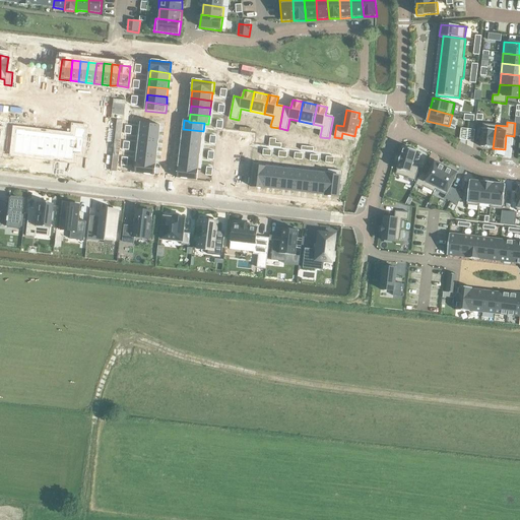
[(141,123),(140,132),(159,134),(160,125),(141,123)]
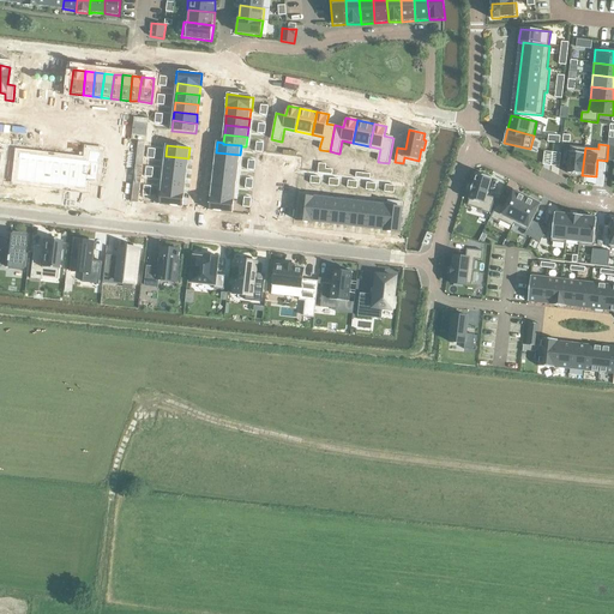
[(571,146),(567,174),(582,175),(585,148),(571,146)]
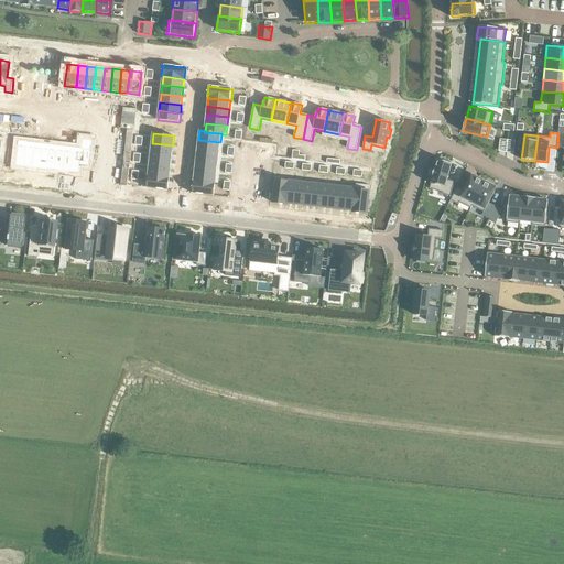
[(17,145),(14,166),(31,167),(46,170),(62,172),(77,173),(78,173),(79,165),(88,166),(91,140),(82,139),(80,152),(64,151),(49,149),(33,147),(17,145)]
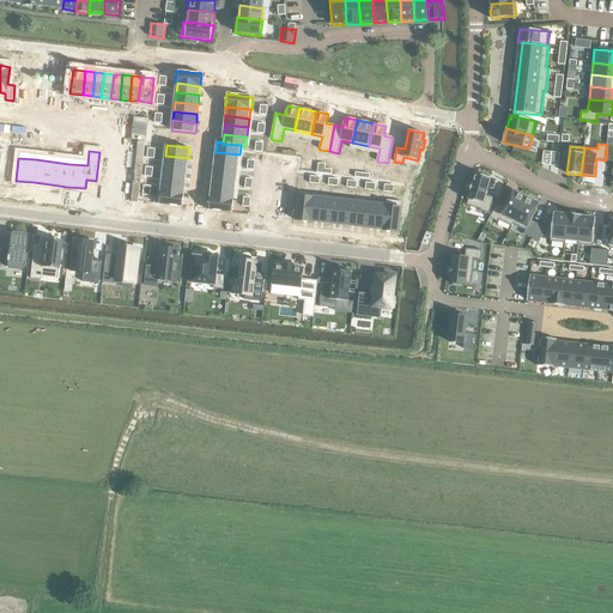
[(216,152),(214,161),(238,164),(240,155),(216,152)]
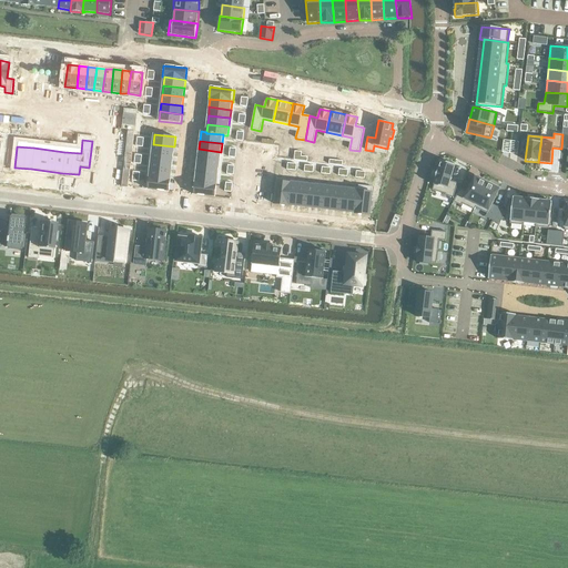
[(153,144),(152,152),(173,155),(174,146),(153,144)]
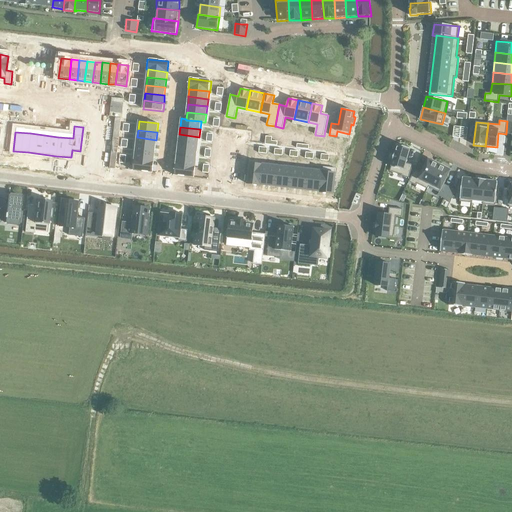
[(179,134),(178,142),(198,144),(199,137),(179,134)]
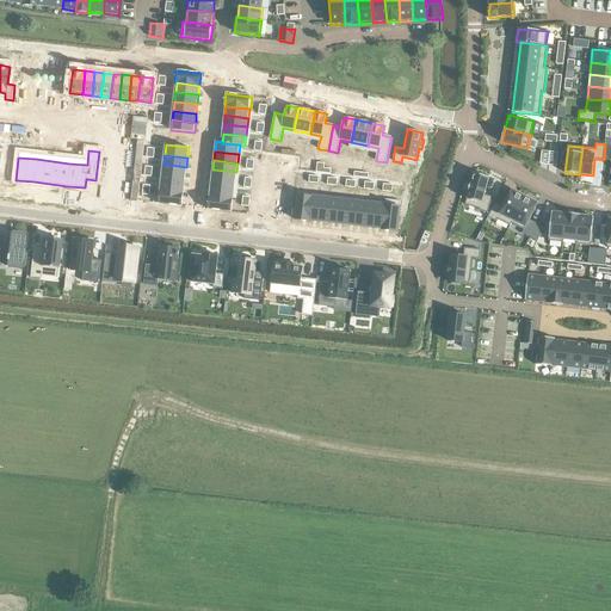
[(164,164),(162,173),(186,176),(186,167),(164,164)]
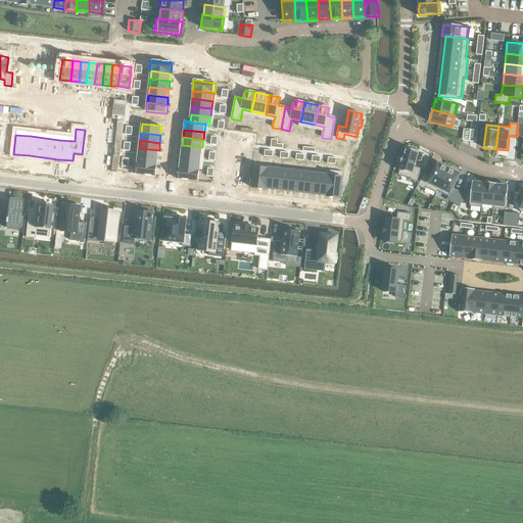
[(182,145),(182,153),(201,155),(202,147),(182,145)]
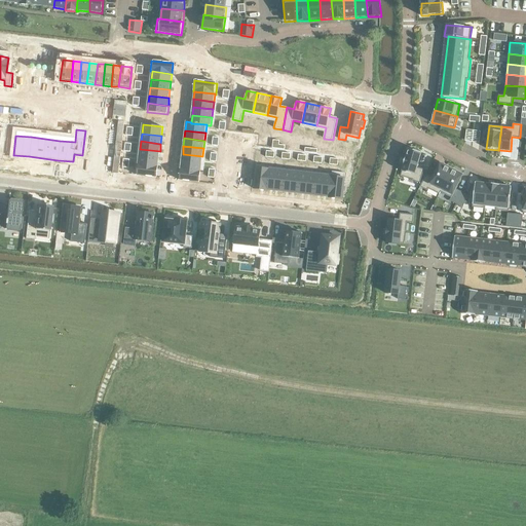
[(140,149),(139,157),(159,159),(160,151),(140,149)]
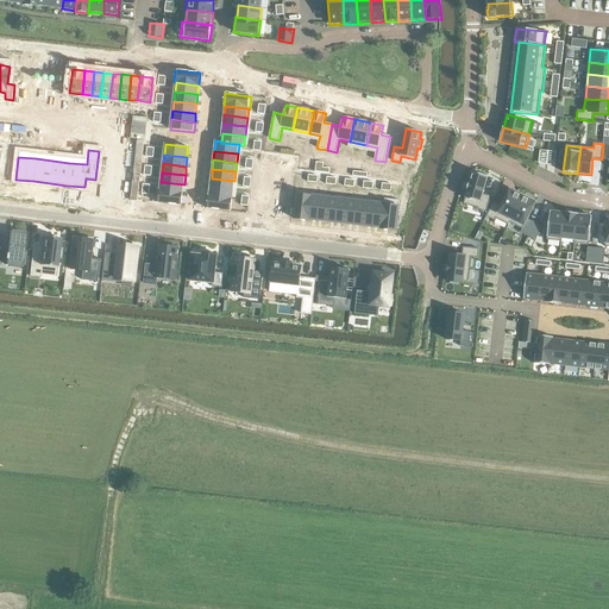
[(465,199),(464,205),(477,208),(477,209),(487,212),(491,196),(483,194),(488,177),(472,173),(465,199)]
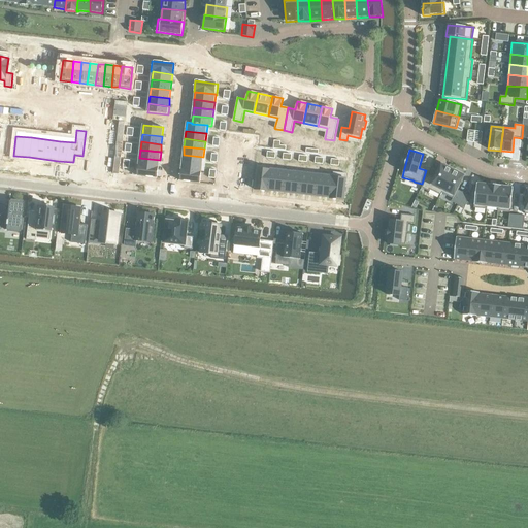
[(184,155),(183,163),(202,165),(203,157),(184,155)]
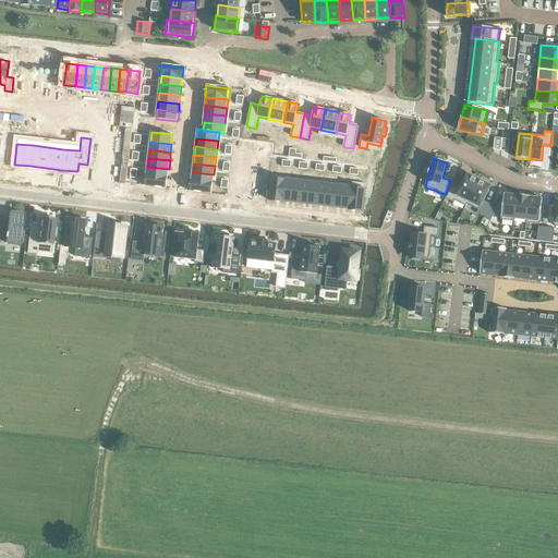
[(147,167),(146,176),(168,178),(169,169),(147,167)]
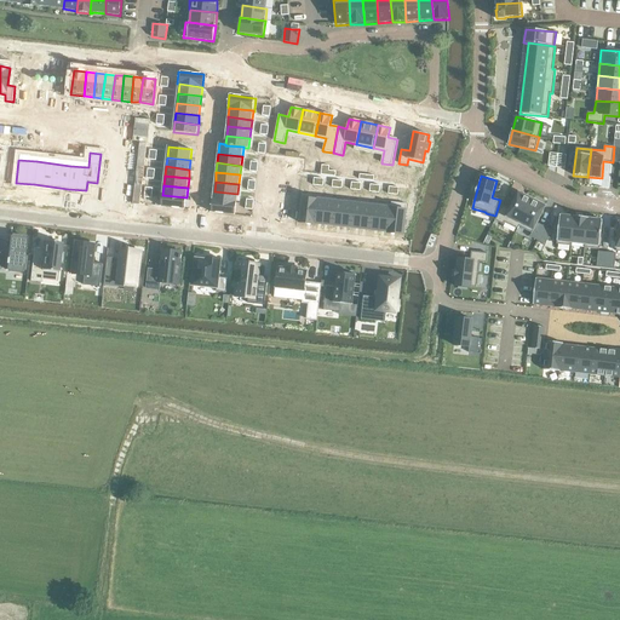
[(214,191),(213,200),(236,204),(237,194),(214,191)]
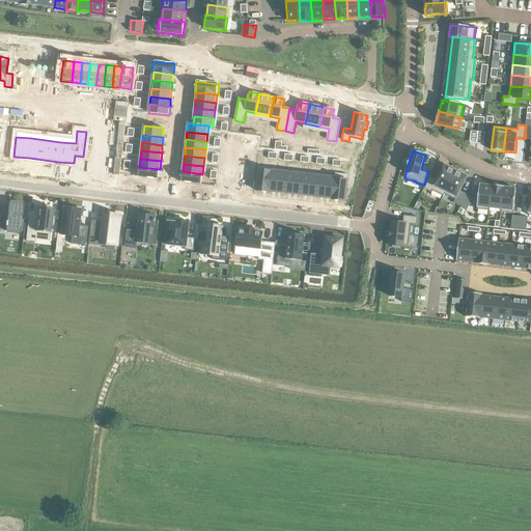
[(430,176),(424,189),(431,193),(431,191),(443,196),(444,194),(445,192),(456,170),(444,164),(437,179),(430,176)]
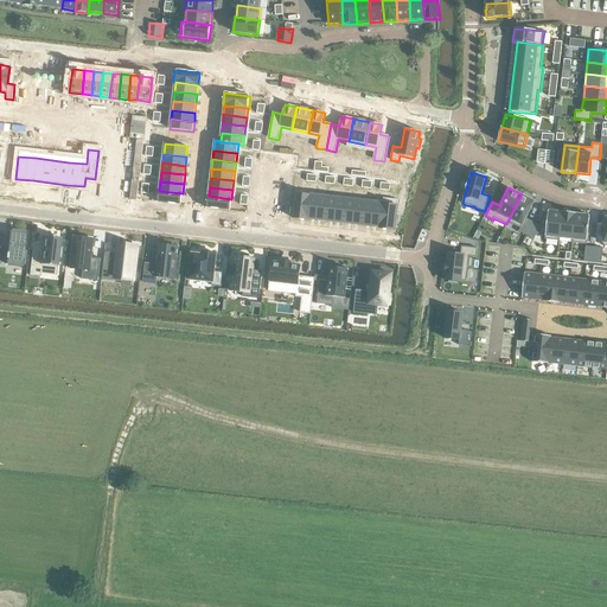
[(159,191),(158,203),(181,205),(183,193),(159,191)]
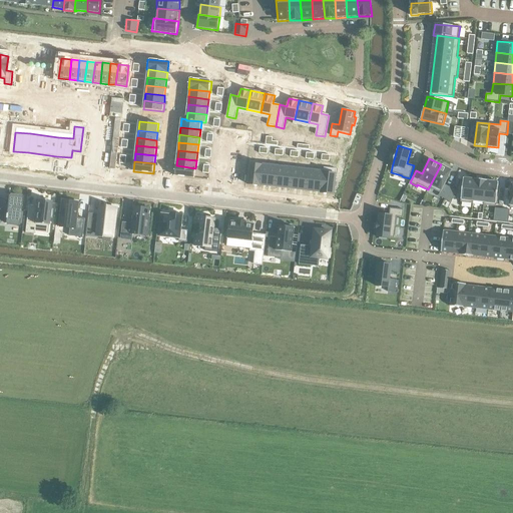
[(250,161),(247,182),(261,183),(261,182),(260,182),(263,163),(250,161)]
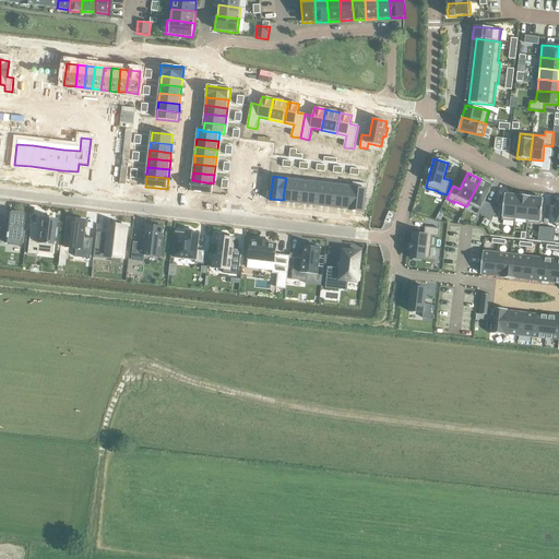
[(286,178),(283,199),(284,199),(292,200),(294,179),(286,178)]
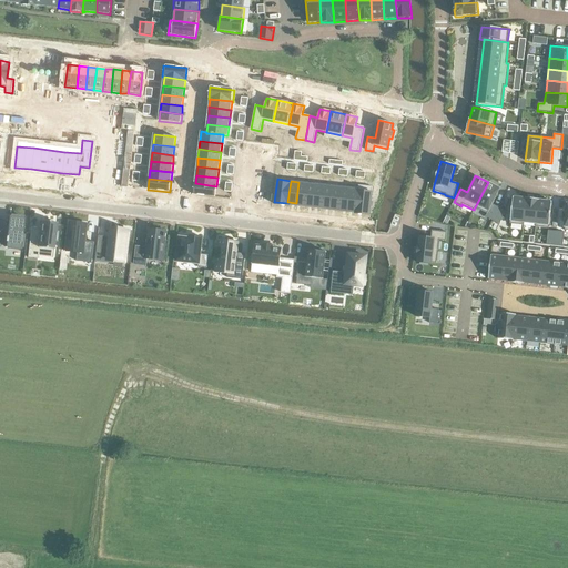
[(298,182),(296,203),(305,204),(307,182),(298,182)]
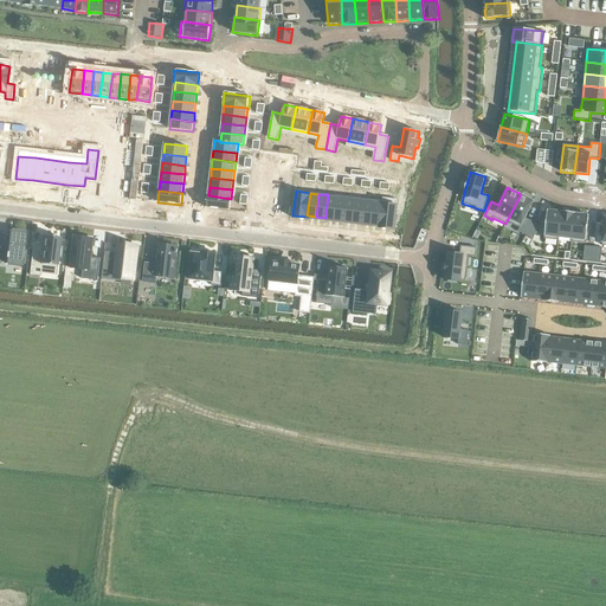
[(328,194),(326,218),(335,219),(337,195),(328,194)]
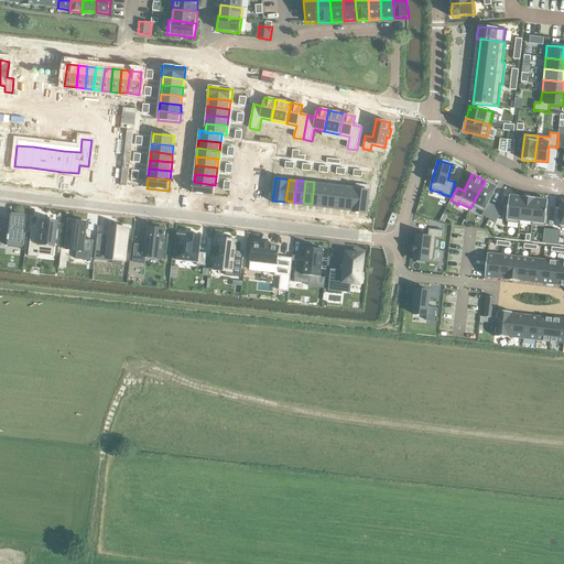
[(473,204),(472,206),(484,212),(483,215),(489,219),(495,207),(489,204),(497,187),(485,181),(473,204)]
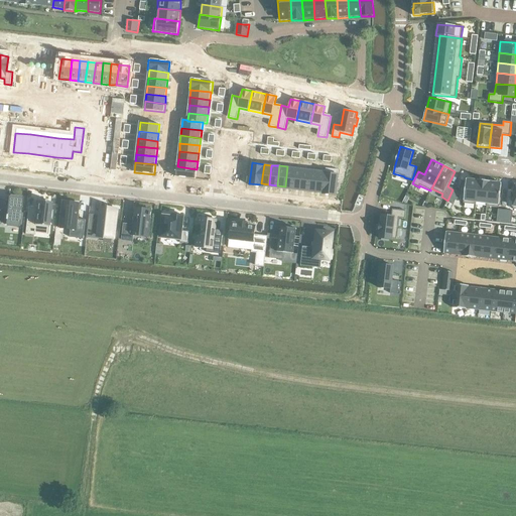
[(177,166),(176,177),(196,179),(197,169),(177,166)]
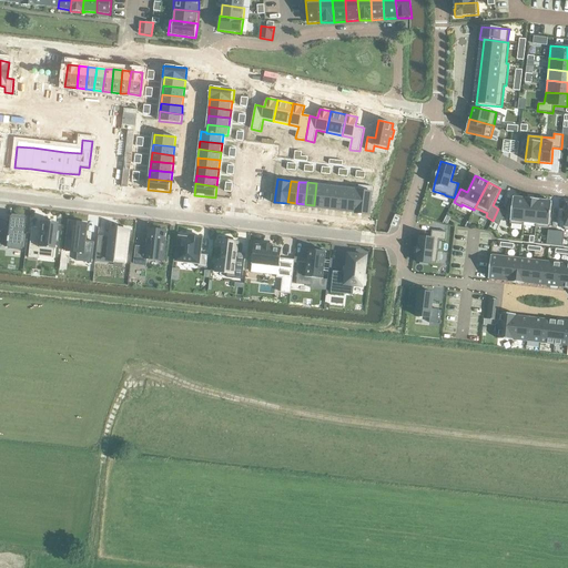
[(316,183),(314,205),(322,206),(325,184),(316,183)]
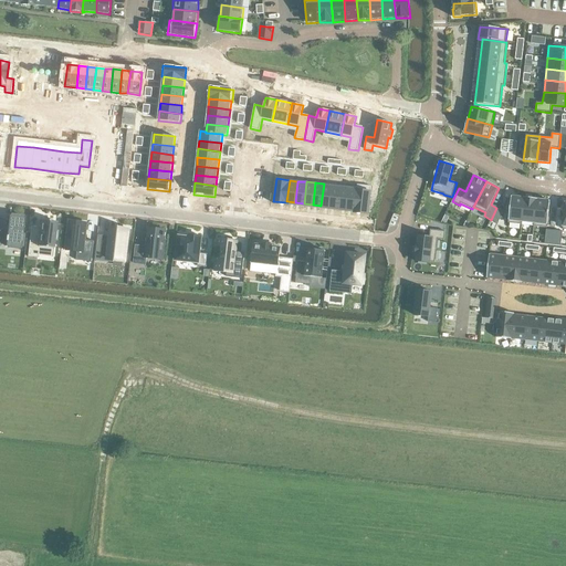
[(324,184),(321,206),(329,207),(332,185),(324,184)]
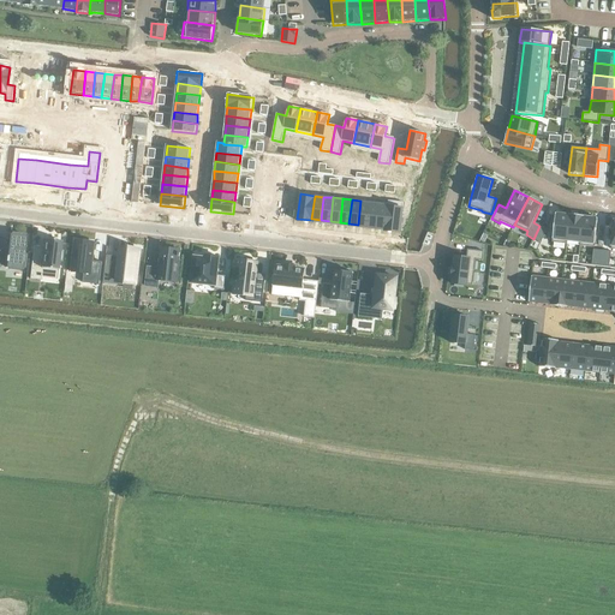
[(360,201),(358,225),(368,225),(370,202),(360,201)]
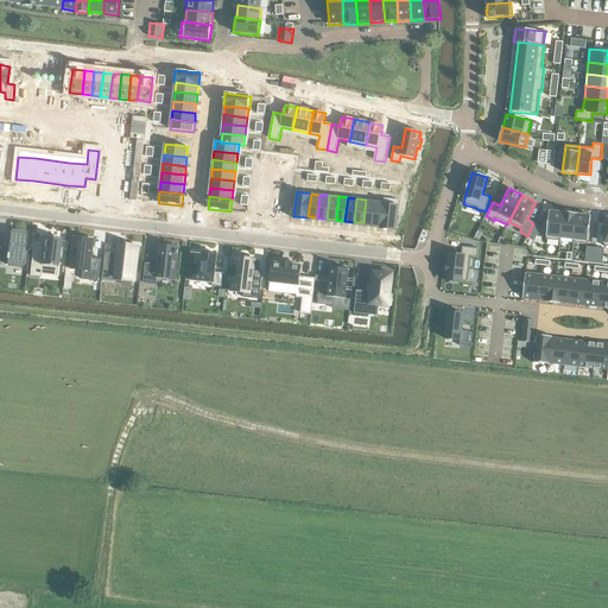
[(366,200),(363,222),(373,223),(375,201),(366,200)]
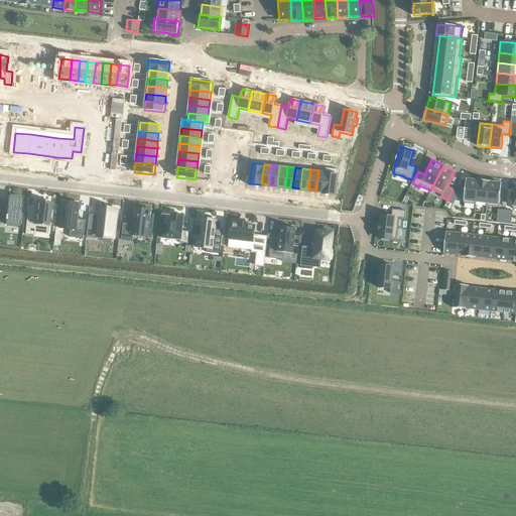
[(318,170),(316,189),(324,190),(327,171),(318,170)]
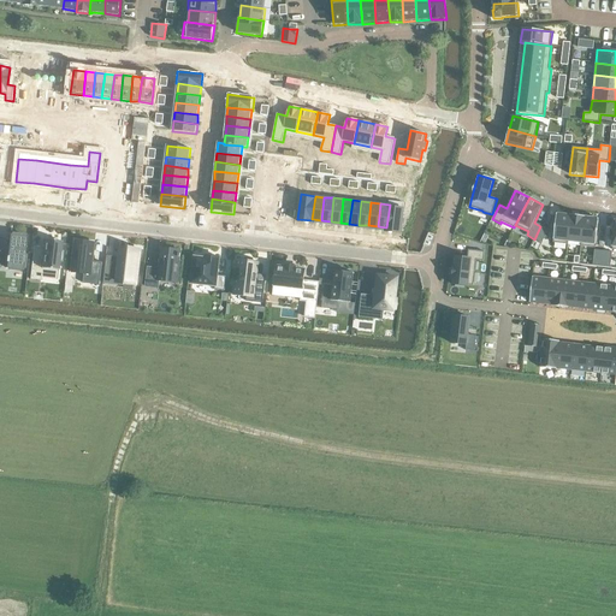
[(386,227),(385,229),(401,231),(402,223),(404,223),(406,215),(403,214),(404,206),(390,205),(386,227)]
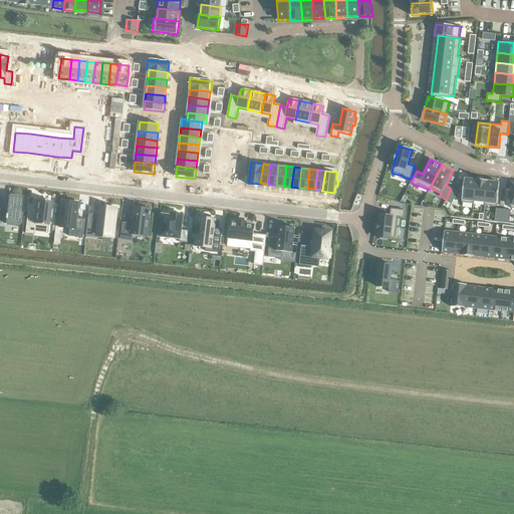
[(462,200),(461,203),(474,204),(474,202),(476,180),(464,178),(462,200)]
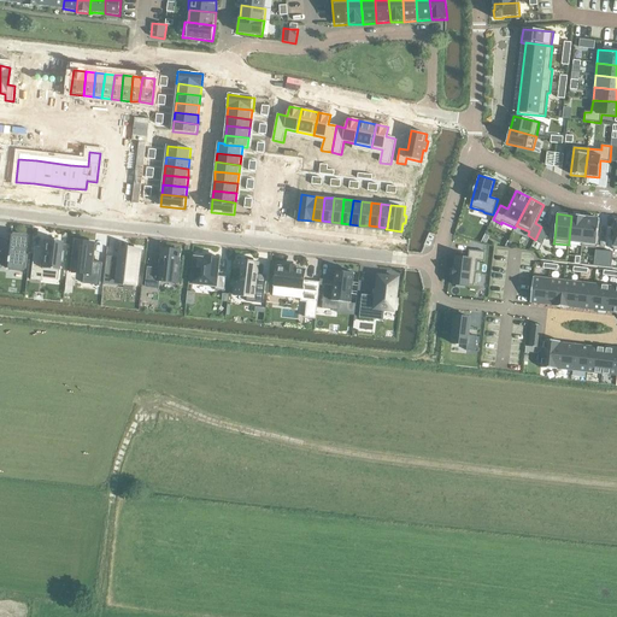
[(571,216),(569,242),(582,244),(586,217),(571,216)]
